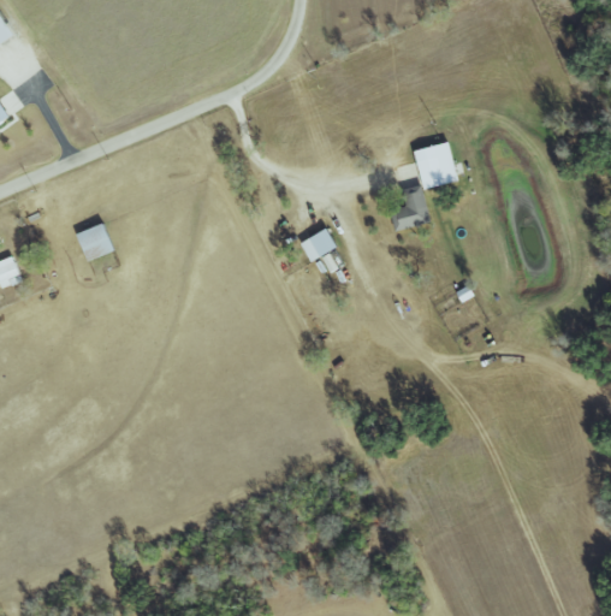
[(0,43),(15,35),(0,11),(0,43)]
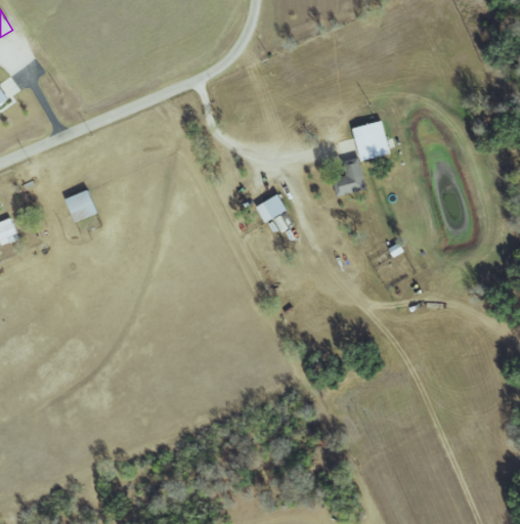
[(351,128),(359,162),(389,154),(380,121),(351,128)]
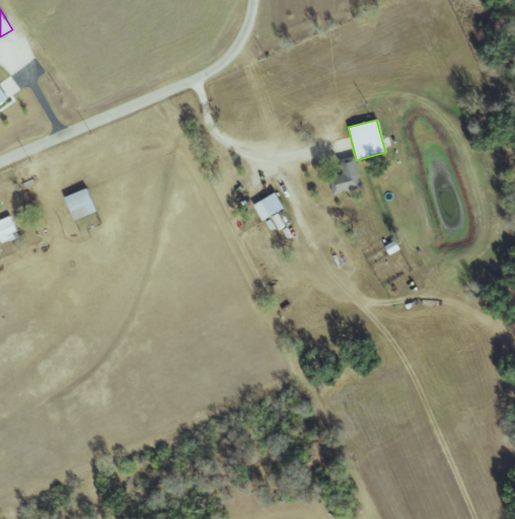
[(338,164),(340,173),(327,176),(330,194),(362,188),(356,160),(338,164)]
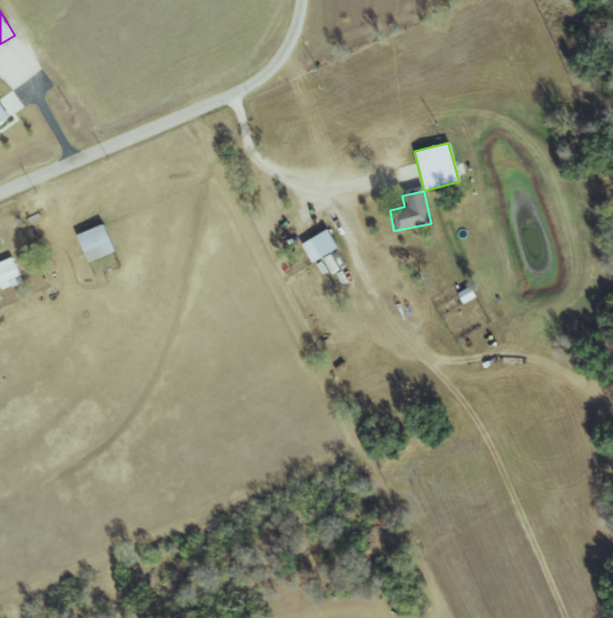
[(114,252),(103,223),(76,234),(86,262),(114,252)]
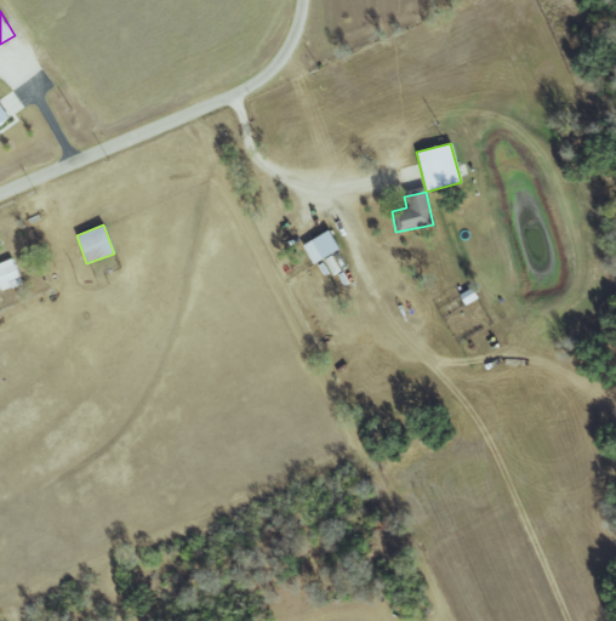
[(340,249),(329,229),(302,245),(313,265),(340,249)]
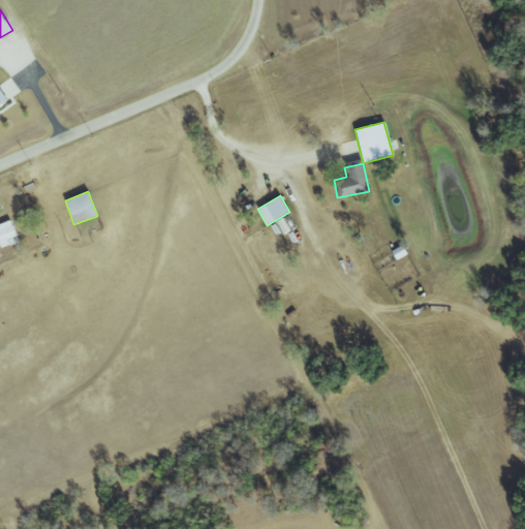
[(0,248),(18,241),(9,220),(0,223),(0,248)]
